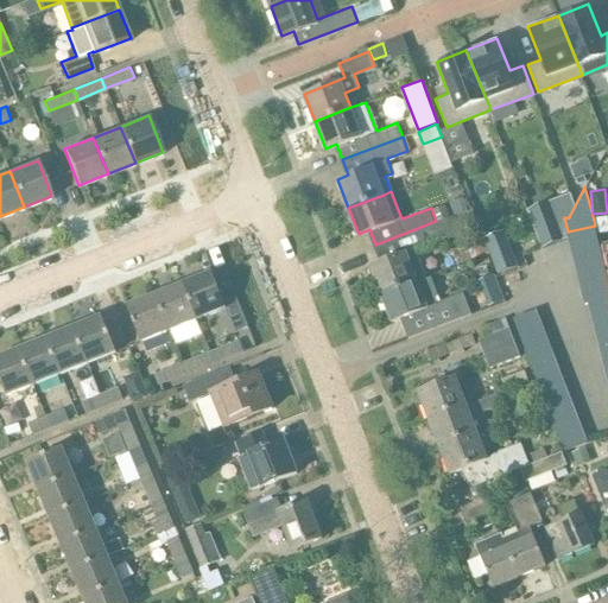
[(444,202),(431,208),(436,221),(450,216),(444,202)]
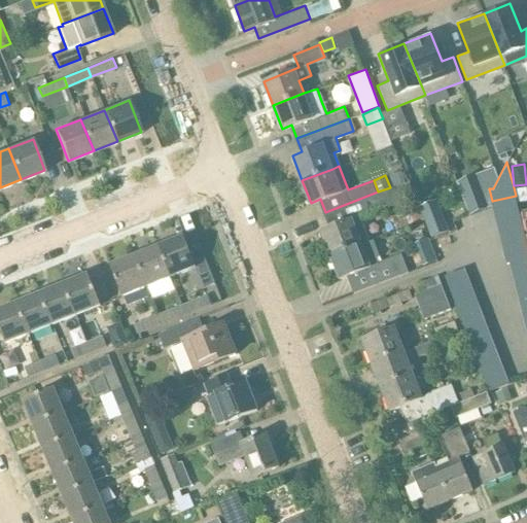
[(321,230),(330,253),(369,239),(359,214),(400,198),(395,185),(390,187),(378,192),(325,212),(330,225),(321,230)]
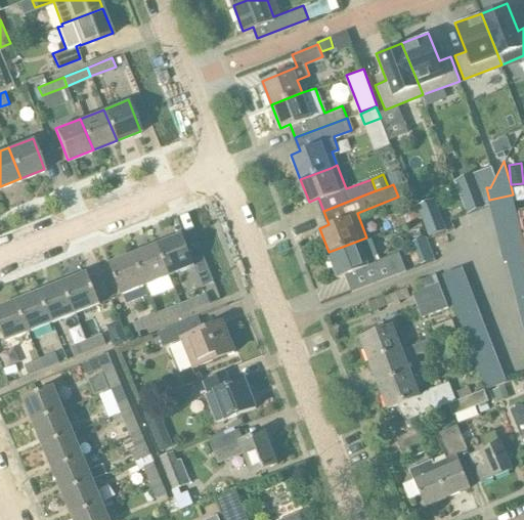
[(523,187),(523,184),(511,186),(513,195),(514,200),(523,198),(523,187)]
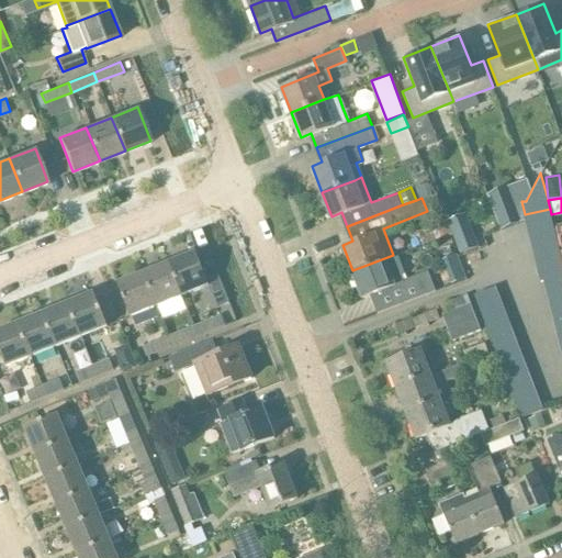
[(447,218),(444,207),(433,210),(440,237),(452,234),(447,218)]
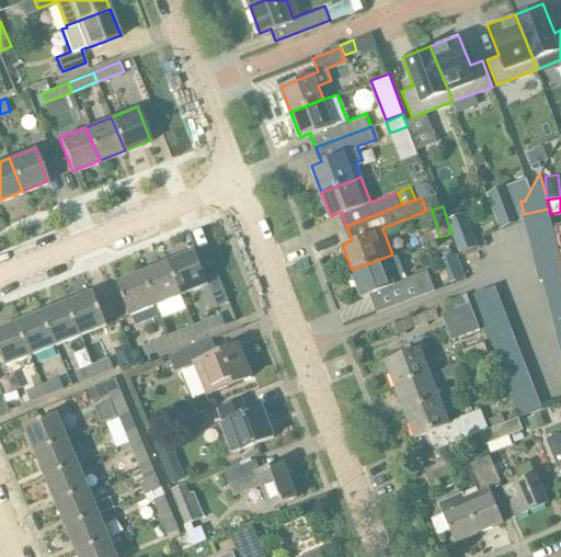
[(549,208),(524,214),(527,227),(552,220),(550,214),(549,208)]
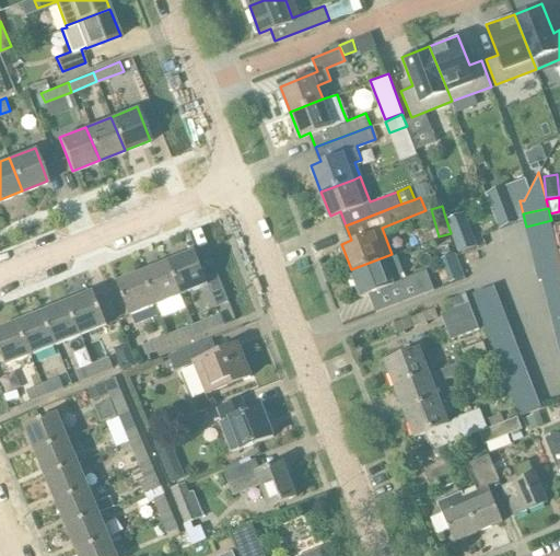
[(445,217),(451,233),(457,251),(477,243),(464,209),(445,217)]
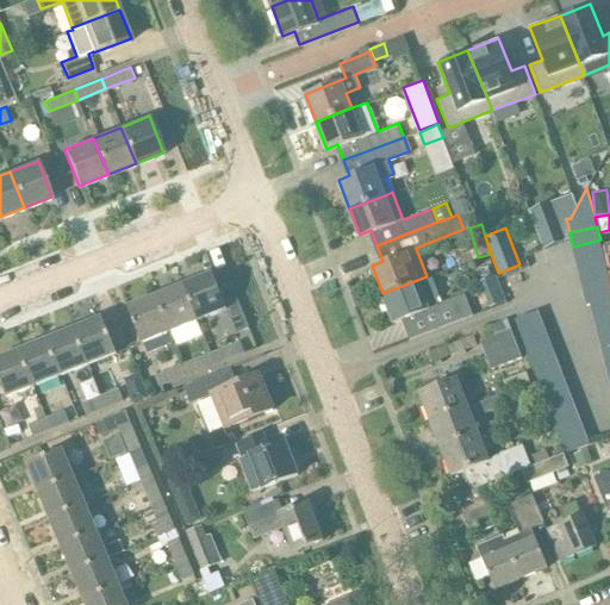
[(573,247),(577,261),(603,254),(601,239),(573,247)]
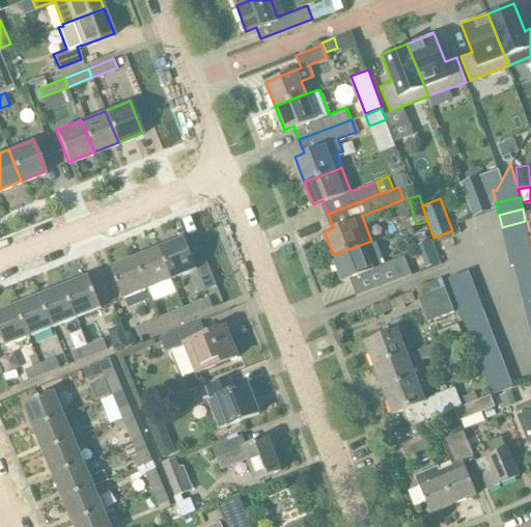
[(525,221),(502,227),(505,239),(528,233),(525,221)]
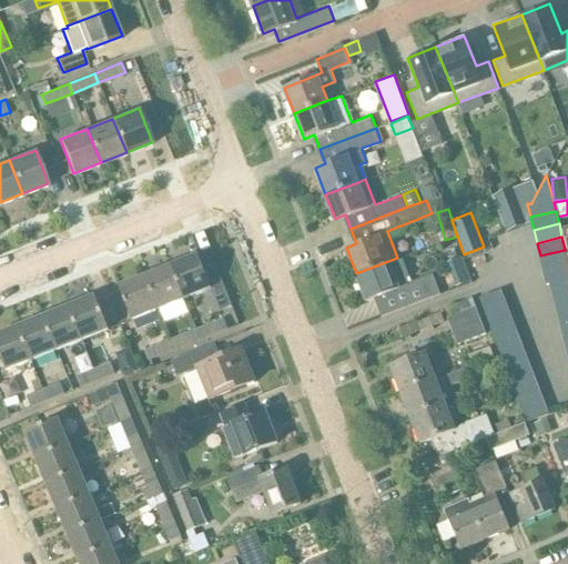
[(540,255),(544,269),(567,262),(567,260),(566,252),(565,250),(540,255)]
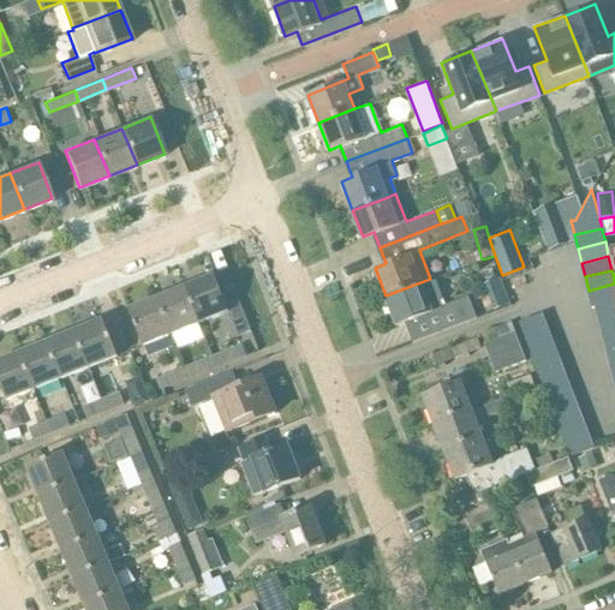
[(185,283),(199,321),(228,310),(214,273),(185,283)]
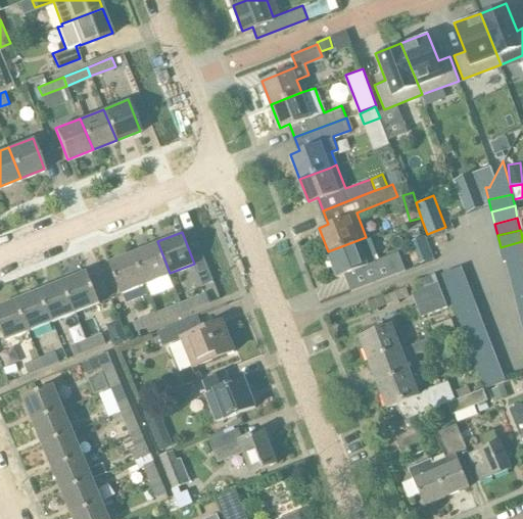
[(375,260),(366,237),(328,251),(337,275),(344,272),(350,289),(406,268),(398,250),(375,260)]
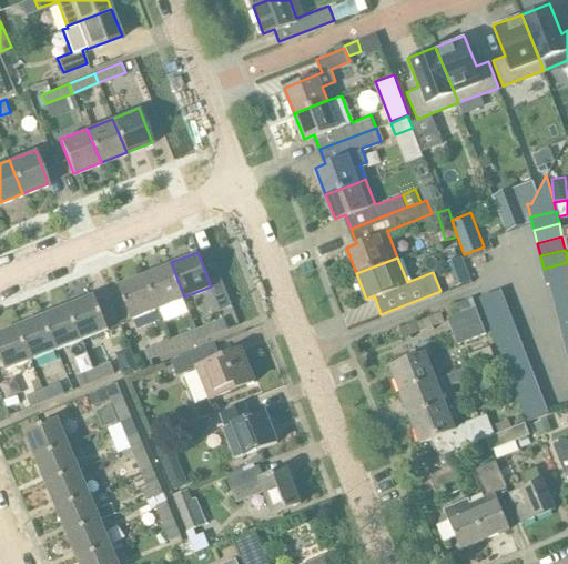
[(171,262),(144,273),(159,308),(184,296),(171,262)]
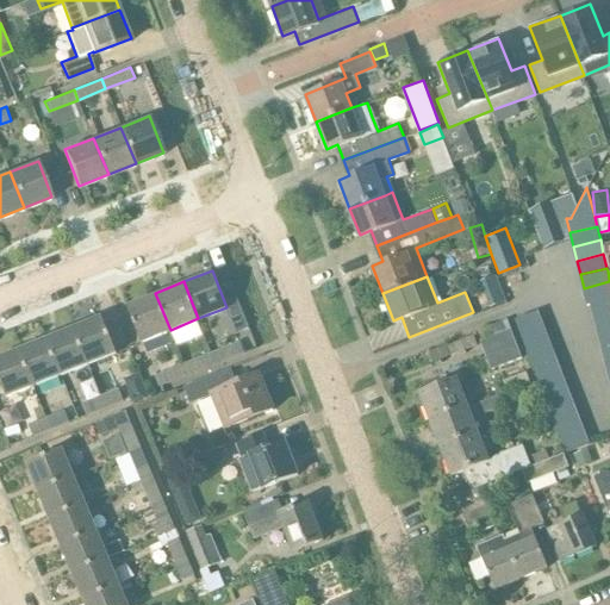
[(609,281),(584,288),(587,303),(591,301),(609,297),(609,281)]
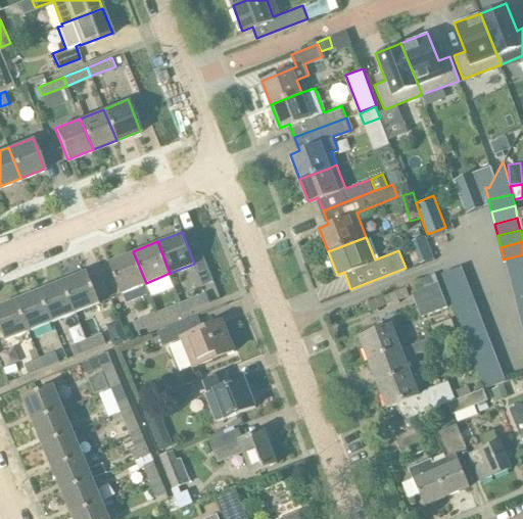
[(122,292),(146,283),(133,251),(108,261),(122,292)]
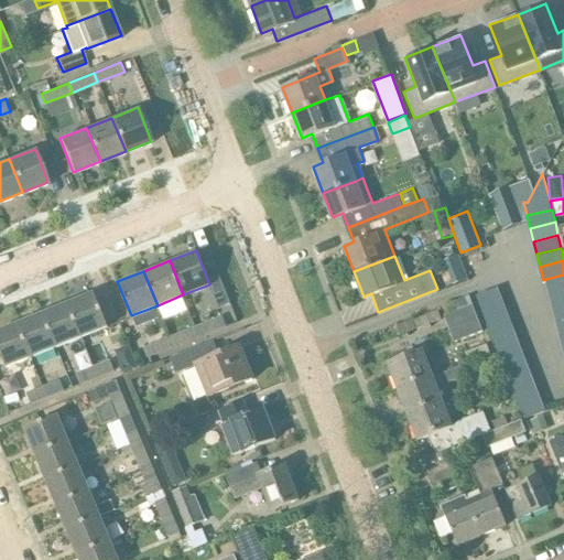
[(563,275),(546,279),(549,292),(563,288),(563,275)]
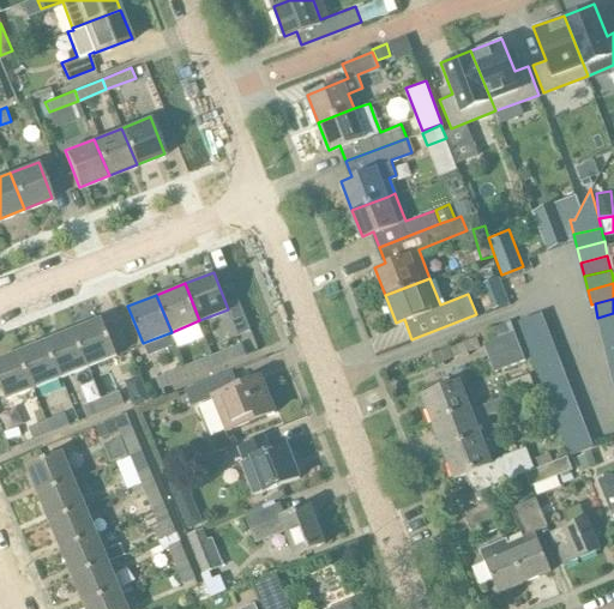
[(518,320),(523,333),(546,325),(541,311),(518,320)]
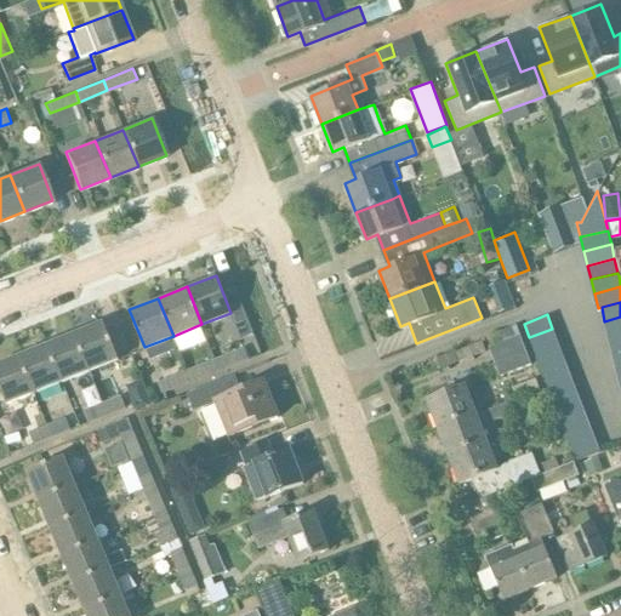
[(620,317),(604,321),(608,335),(620,331),(620,317)]
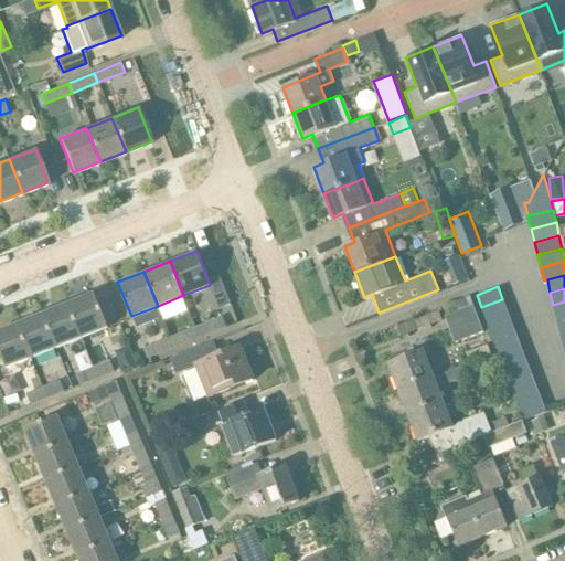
[(94,292),(68,303),(82,336),(107,325),(94,292)]
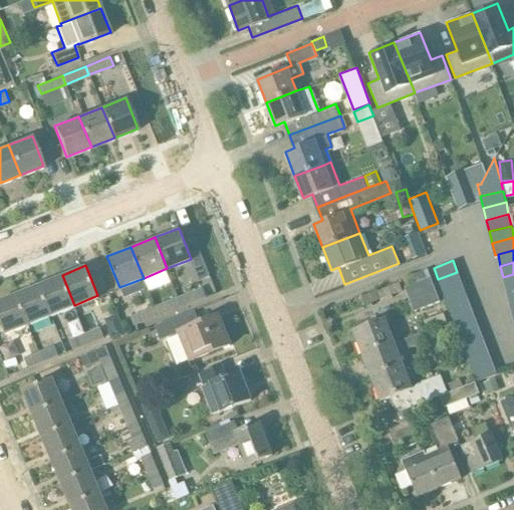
[(410,298),(410,297),(415,309),(440,299),(428,268),(404,277),(406,282),(405,285),(410,298)]
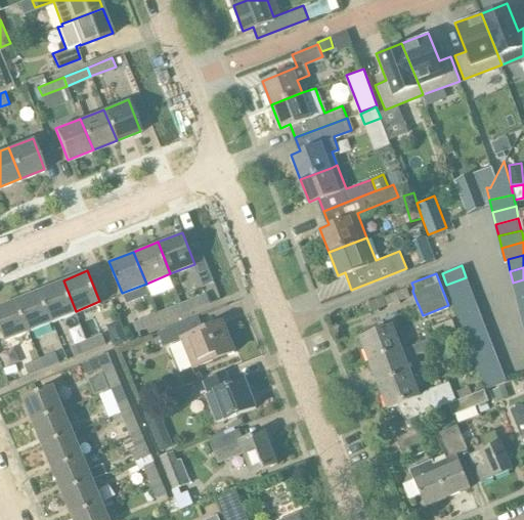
[(446,285),(450,296),(470,289),(466,277),(446,285)]
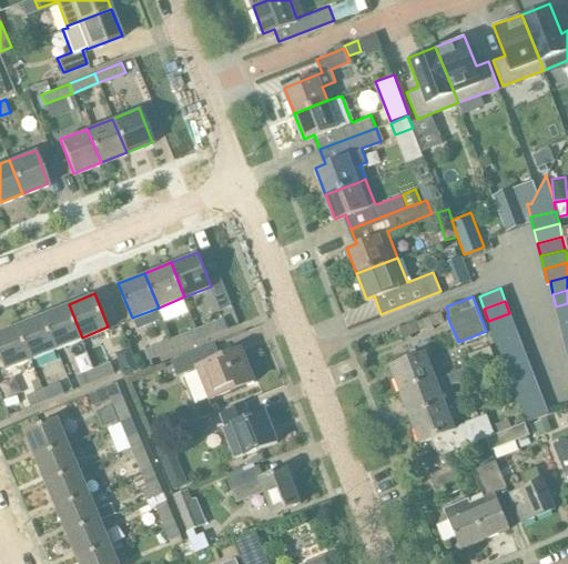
[(567,316),(567,303),(556,306),(559,319),(567,316)]
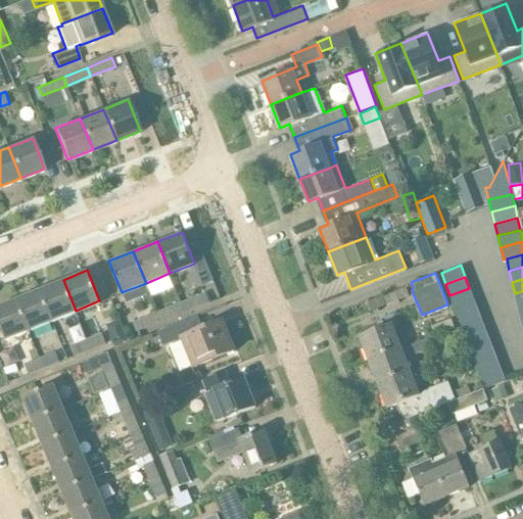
[(76,311),(63,280),(40,289),(52,320),(76,311)]
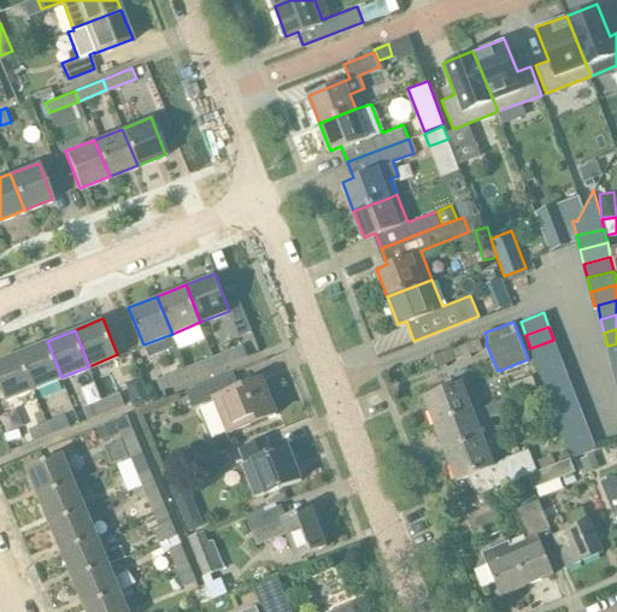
[(530,348),(536,362),(558,353),(553,340),(530,348)]
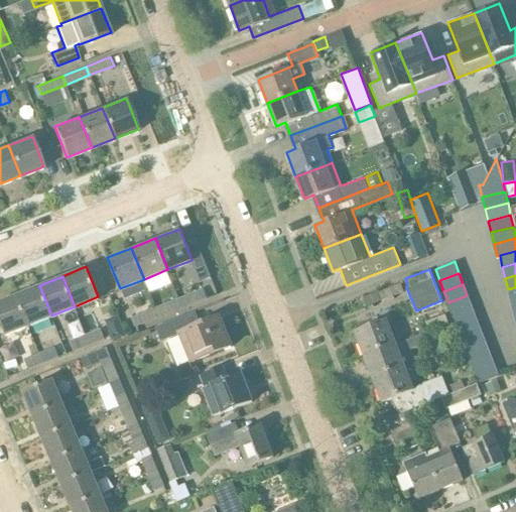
[(51,315),(39,285),(16,294),(28,325),(51,315)]
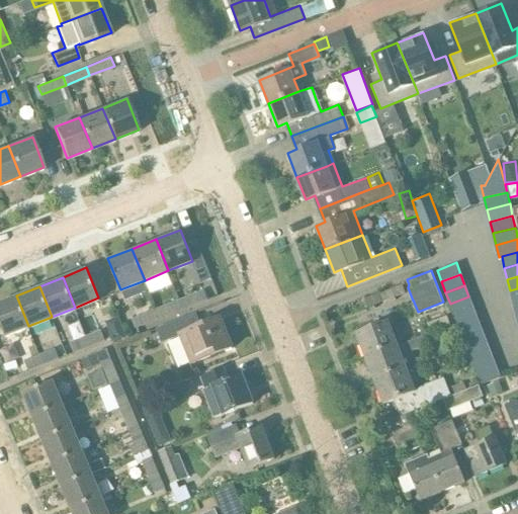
[(179,298),(183,307),(207,297),(203,288),(179,298)]
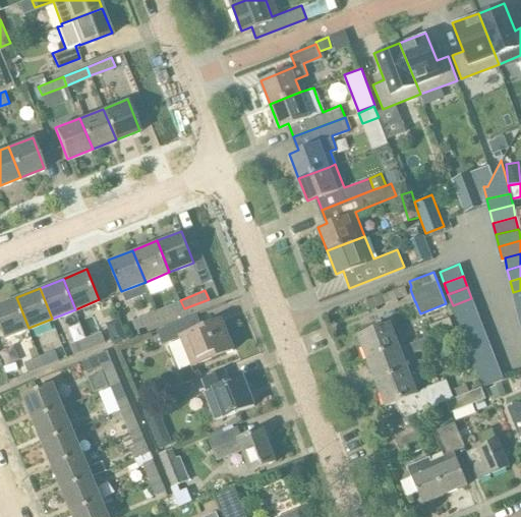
[(29,328),(16,297),(0,303),(0,326),(1,328),(5,337),(29,328)]
